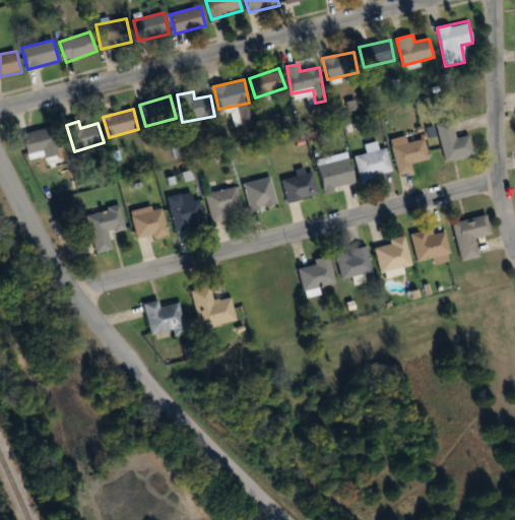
[(445,161),(474,155),(469,135),(456,138),(453,121),(437,124),(445,161)]
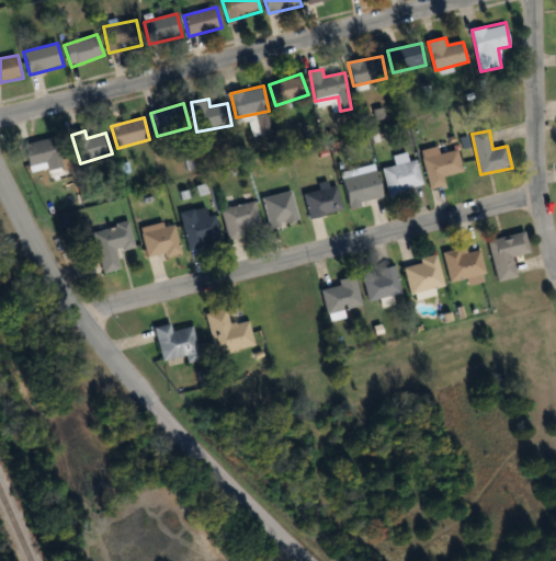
[(63,167),(59,139),(26,144),(30,171),(63,167)]
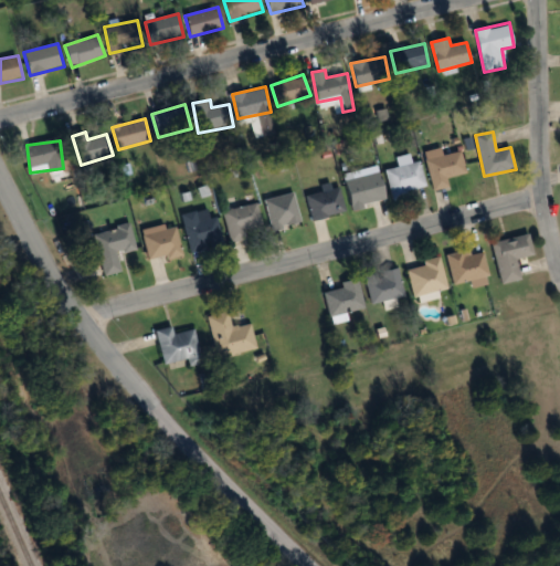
[(467,174),(463,150),(443,155),(442,148),(426,152),(434,190),(450,187),(447,178),(467,174)]
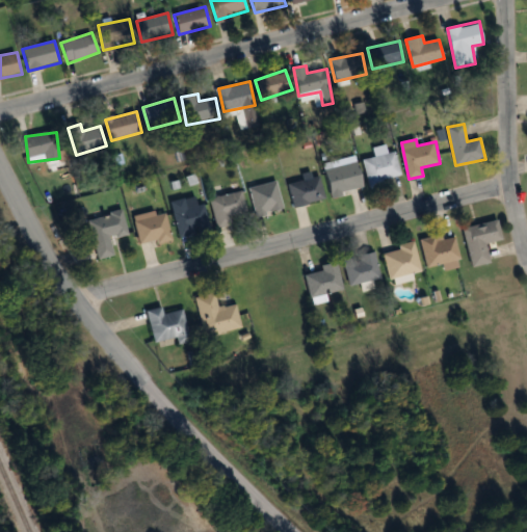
[(364,159),(370,189),(387,186),(385,179),(402,175),(397,152),(364,159)]
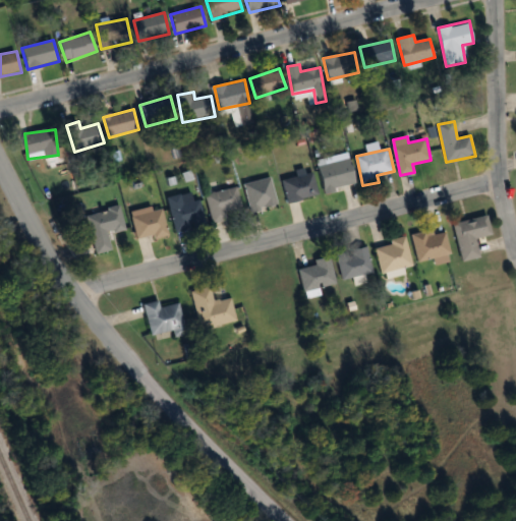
[(318,168),(326,191),(356,181),(349,158),(318,168)]
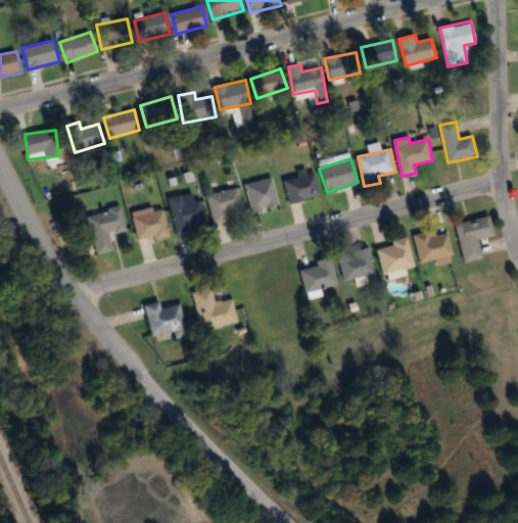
[(290,204),(321,194),(314,173),(284,182),(290,204)]
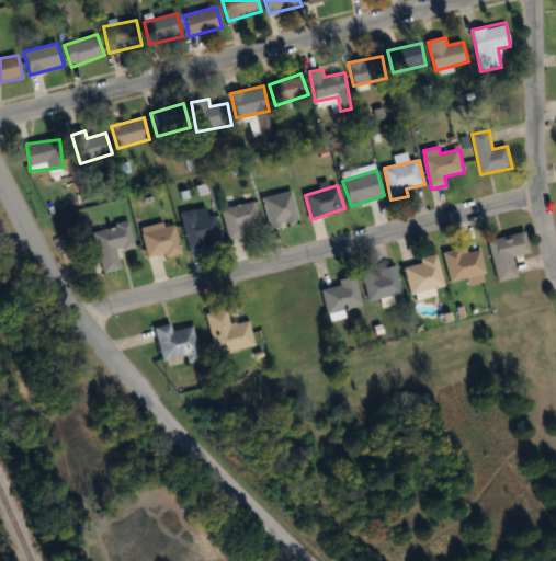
[(301,221),(293,192),(264,198),(271,229),(301,221)]
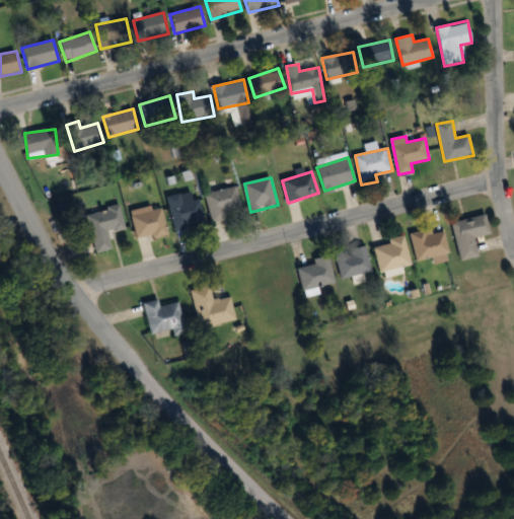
[(206,195),(215,223),(227,219),(225,211),(243,206),(237,186),(206,195)]
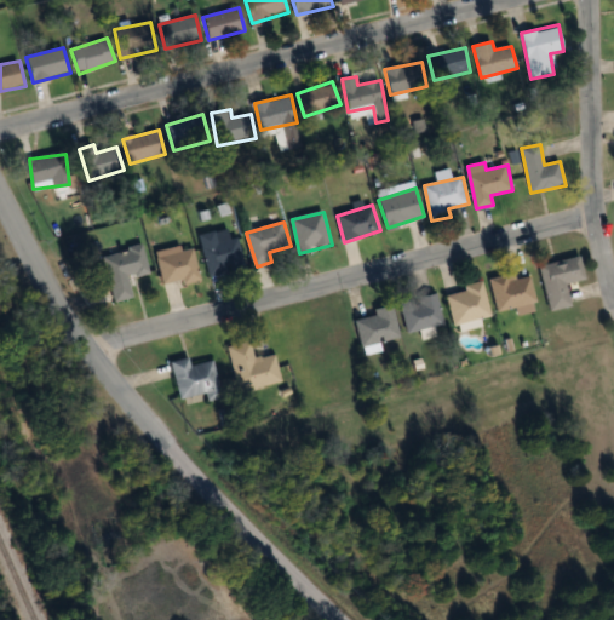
[(210,277),(247,270),(241,239),(221,242),(218,231),(201,234),(210,277)]
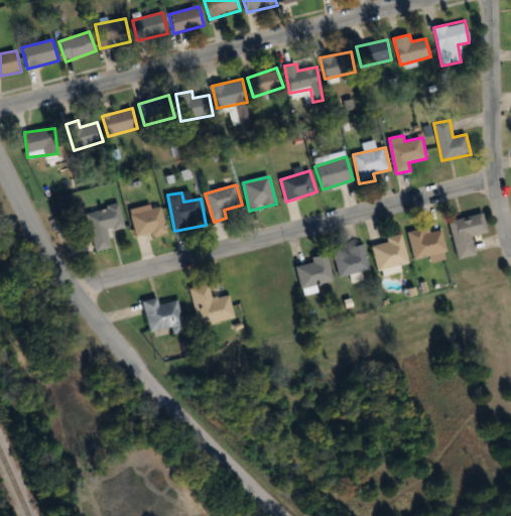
[(112,248),(108,231),(126,227),(121,205),(87,212),(96,252),(112,248)]
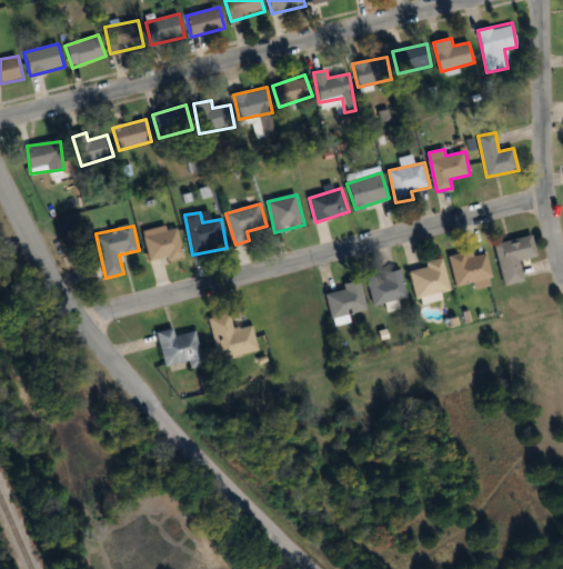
[(184,257),(182,230),(147,233),(149,260),(184,257)]
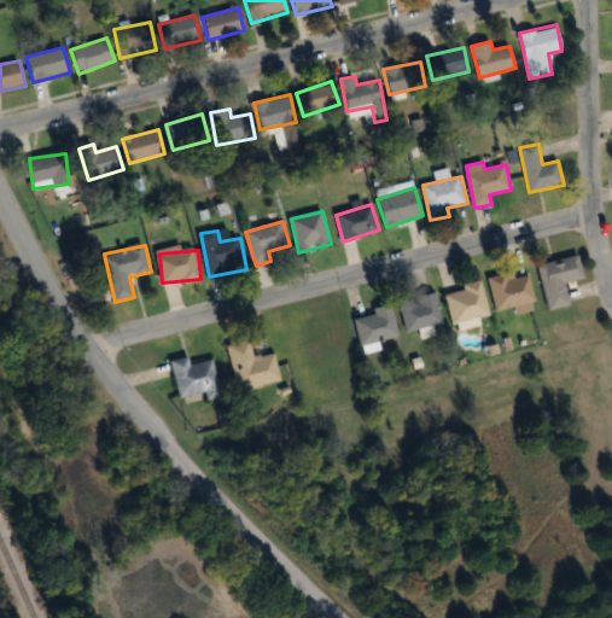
[(547,310),(569,305),(564,283),(582,279),(577,256),(537,264),(547,310)]
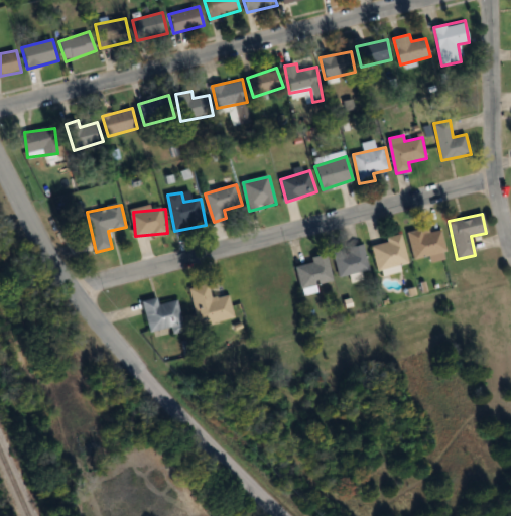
[(446,252),(441,227),(408,234),(413,259),(446,252)]
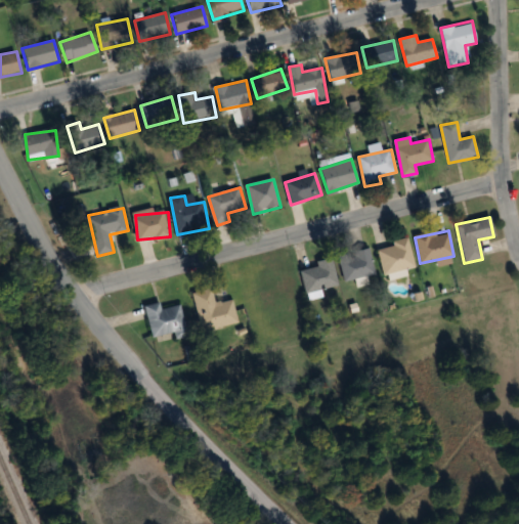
[(384,274),(415,267),(408,239),(378,247),(384,274)]
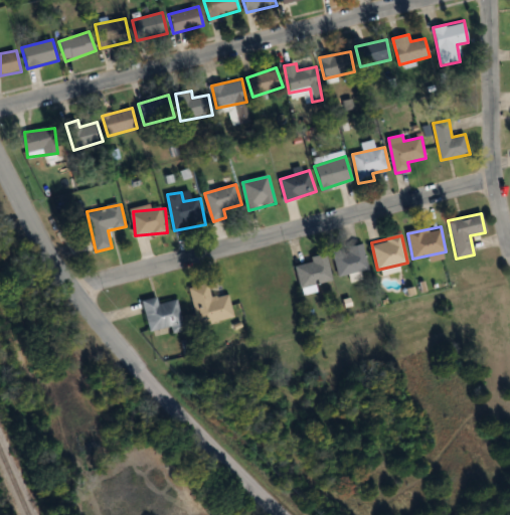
[(370,269),(363,243),(348,247),(349,252),(334,256),(339,277),(370,269)]
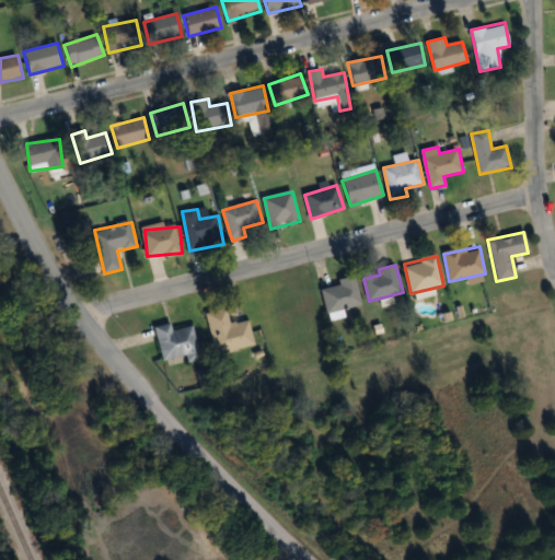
[(357,276),(339,279),(340,286),(322,289),(326,314),(362,306),(357,276)]
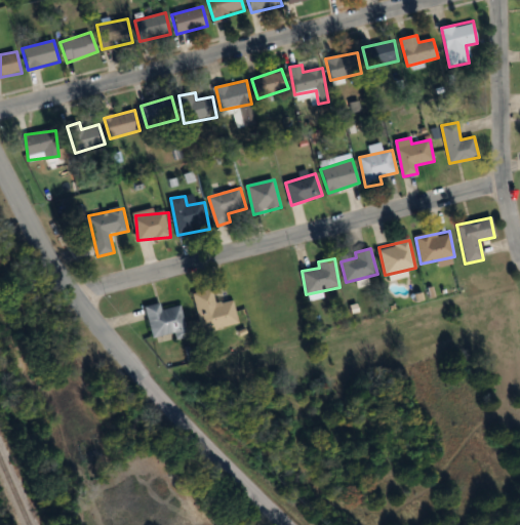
[(238,323),(234,300),(215,305),(212,289),(194,293),(202,331),(238,323)]
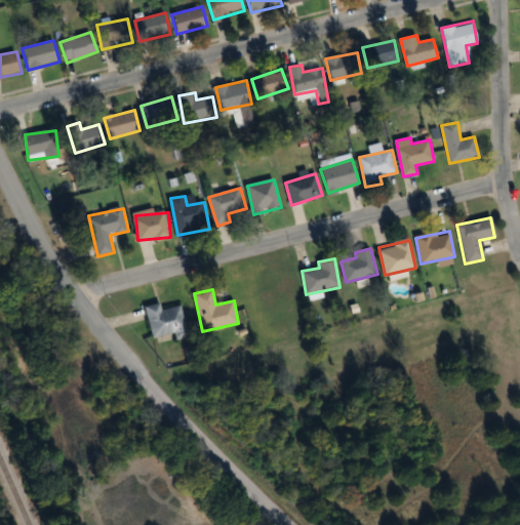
[(151,338),(173,334),(174,339),(188,337),(182,307),(161,310),(160,304),(146,307),(151,338)]
